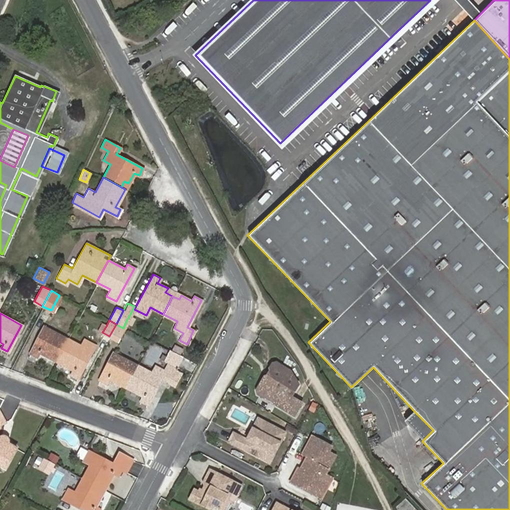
[(103,331),(106,326),(101,323),(98,329),(103,331)]
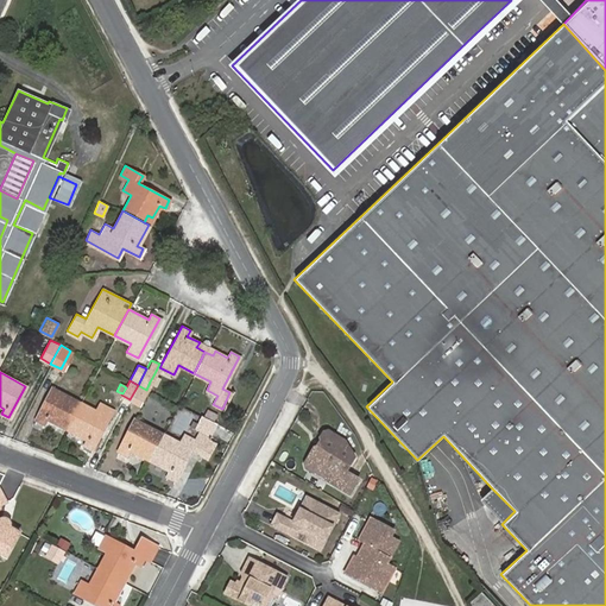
[(138,404),(146,390),(138,385),(130,399),(138,404)]
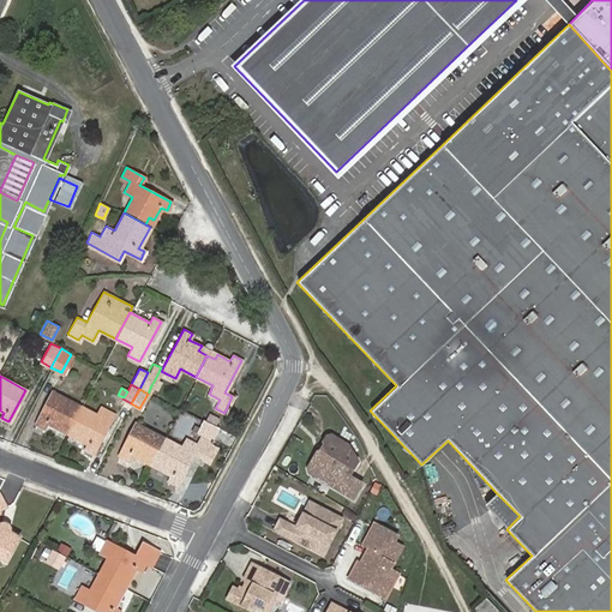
[(70,429),(81,406),(52,390),(35,423),(43,427),(46,423),(59,429),(61,424),(70,429)]
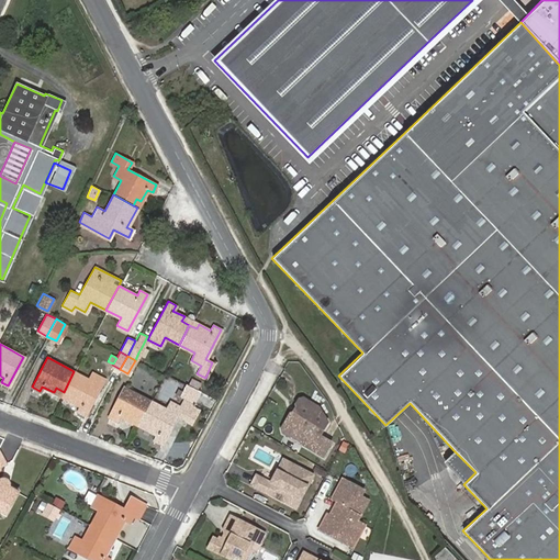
[(85,414),(103,379),(91,372),(88,379),(74,371),(64,392),(70,395),(68,400),(80,405),(77,411),(85,414)]
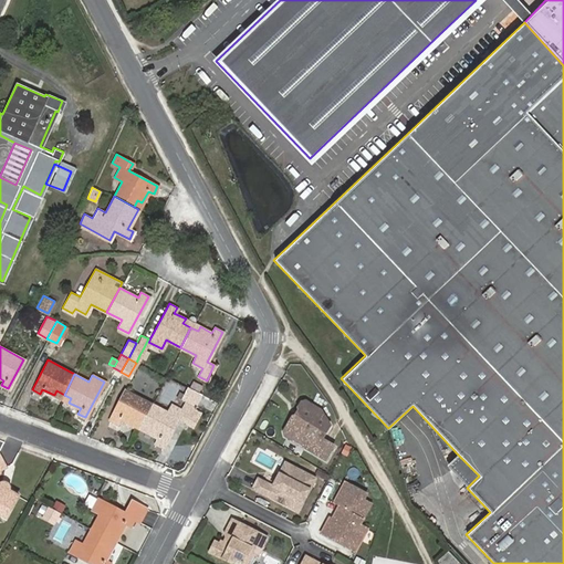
[(186,399),(181,408),(170,404),(167,411),(150,403),(141,424),(138,428),(157,437),(155,442),(162,446),(177,417),(186,421),(200,393),(188,386),(181,397),(186,399)]
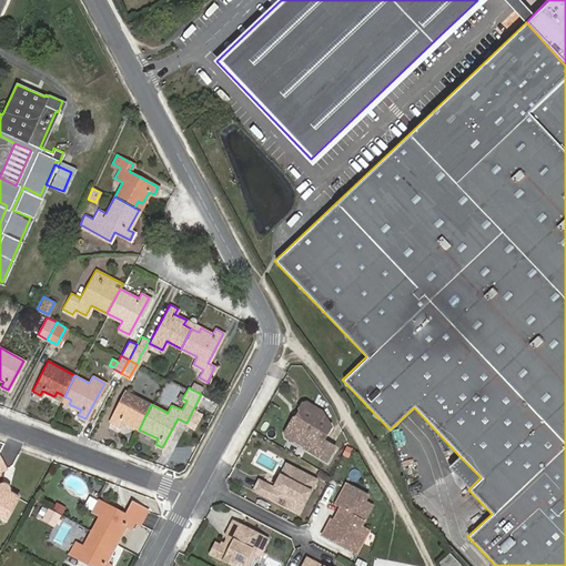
[(141,425),(151,404),(124,391),(110,420),(117,424),(120,420),(131,425),(133,421),(141,425)]
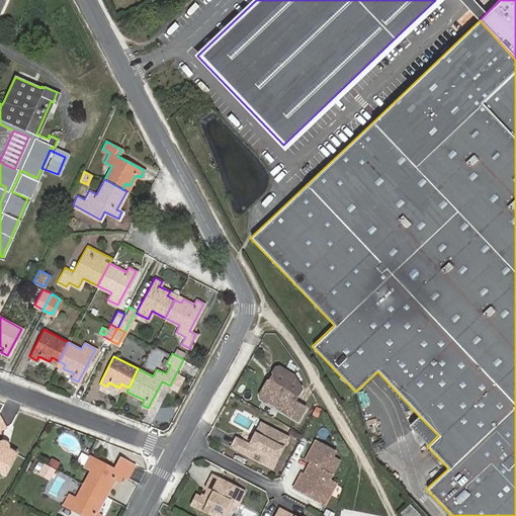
[(259,398),(296,420),(304,408),(292,401),(301,389),(289,373),(277,366),(274,367),(271,372),(272,375),(274,376),(272,381),(269,379),(266,380),(258,394),(259,398)]
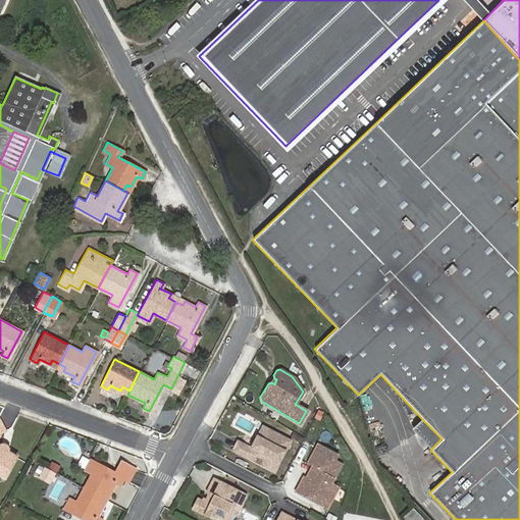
[(410,428),(430,450),(442,438),(421,418),(410,428)]
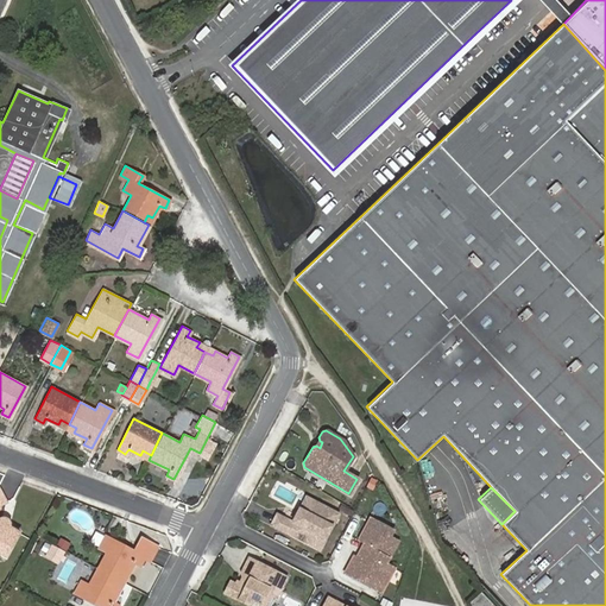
[(305,496),(291,521),(296,523),(310,498),(305,496)]
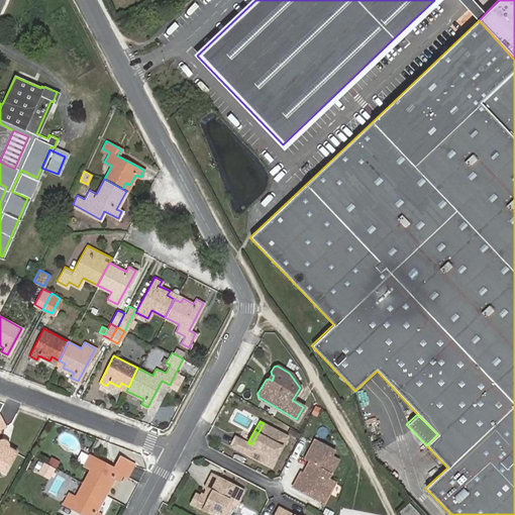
[(234,434),(229,444),(244,453),(245,451),(268,465),(278,445),(282,447),(288,436),(264,423),(251,444),(247,442),(234,434)]
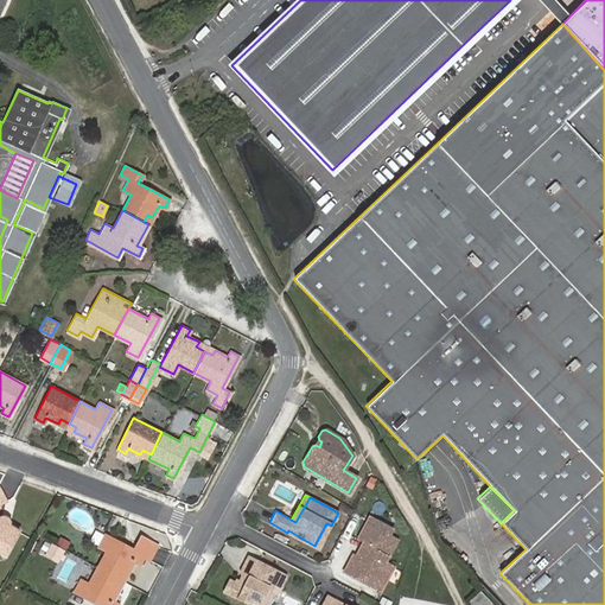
[(10,524),(11,518),(6,515),(0,513),(0,551),(5,554),(19,529),(10,524)]
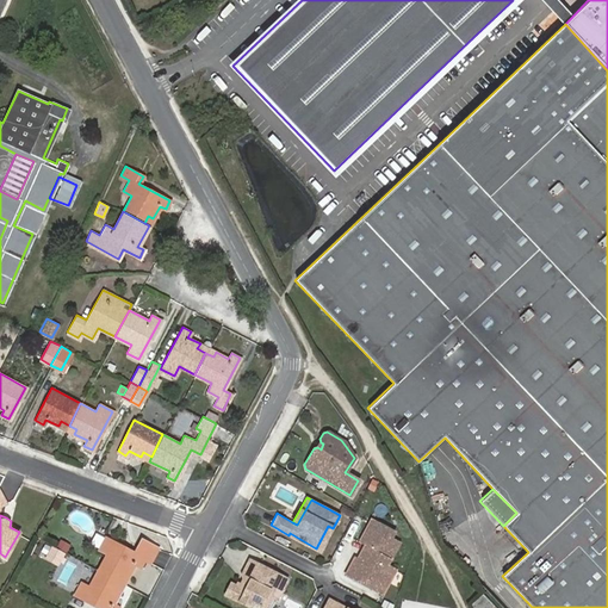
[(354,528),(363,532),(368,520),(360,516),(354,528)]
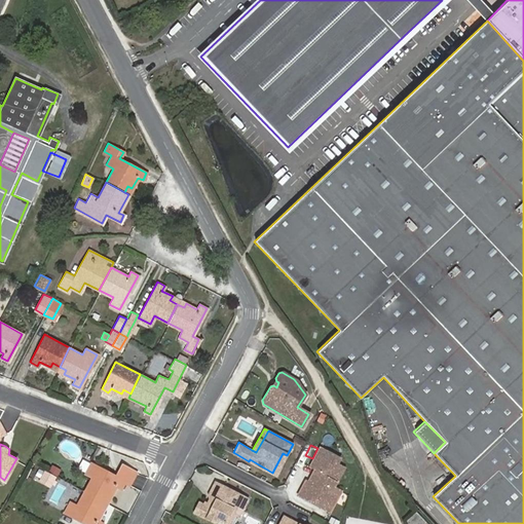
[(305,480),(298,493),(331,510),(340,488),(333,485),(343,464),(336,461),(339,456),(319,446),(317,448),(312,458),(309,465),(314,468),(308,481),(305,480)]
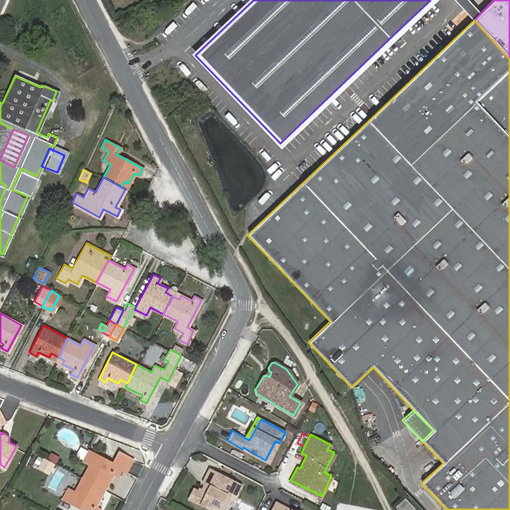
[(275,441),(265,460),(269,462),(279,443),(275,441)]
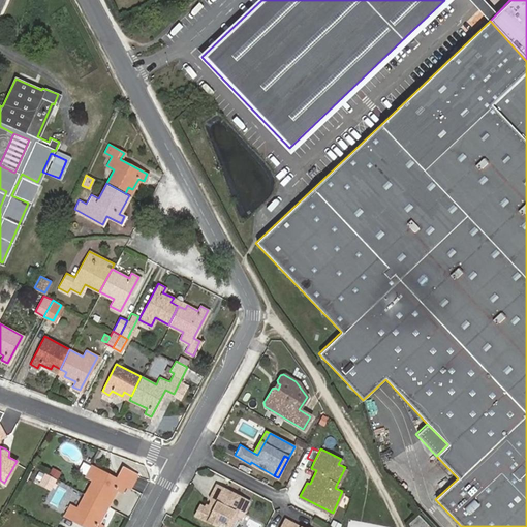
[(129,489),(136,475),(122,467),(115,479),(90,465),(85,475),(92,478),(84,493),(104,503),(107,498),(111,499),(116,490),(120,492),(124,486),(129,489)]
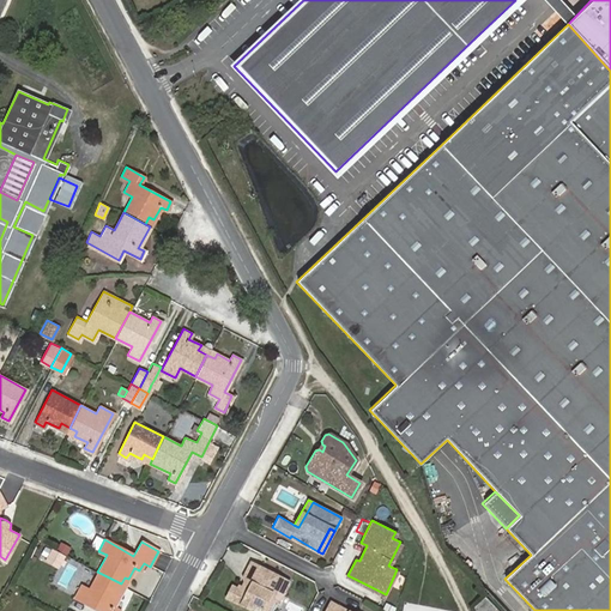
[(55,567),(62,554),(42,544),(36,556),(55,567)]
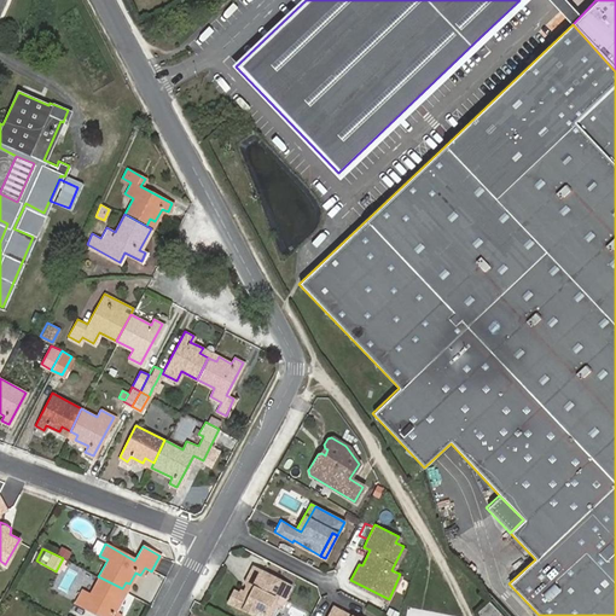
[(233,588),(228,600),(254,612),(255,609),(268,615),(274,604),(273,600),(272,599),(277,590),(285,594),(290,583),(253,565),(245,580),(245,582),(249,583),(245,591),(240,588),(239,592),(233,588)]
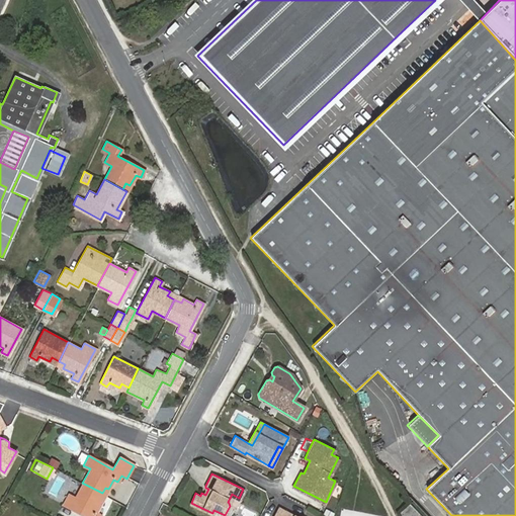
[(99,499),(102,493),(82,483),(74,497),(67,494),(62,503),(84,515),(100,515),(101,515),(96,512),(102,501),(99,499)]
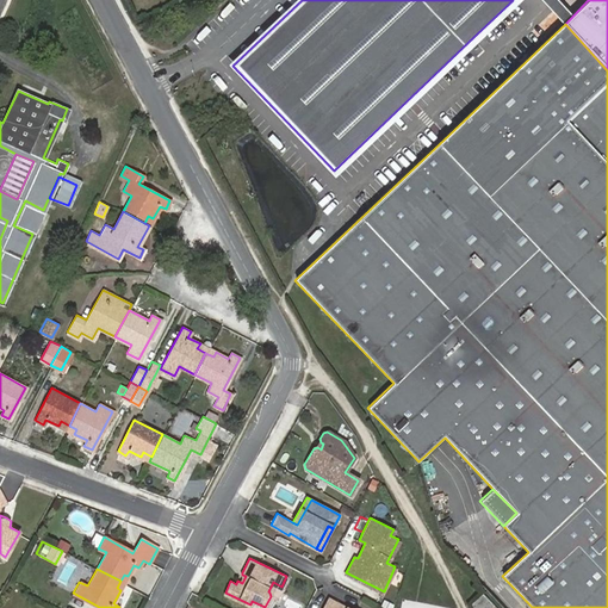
[(271,596),(275,599),(281,587),(273,582),(268,591),(270,593),(271,596)]
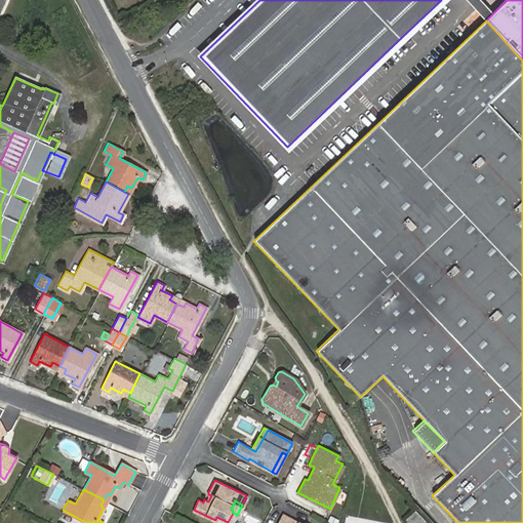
[(300,522),(282,514),(277,522),(300,522)]
